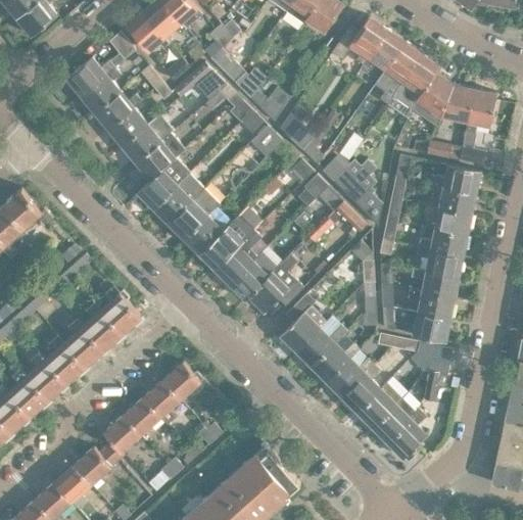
[(16,18),(39,0),(5,0),(3,2),(16,18)]
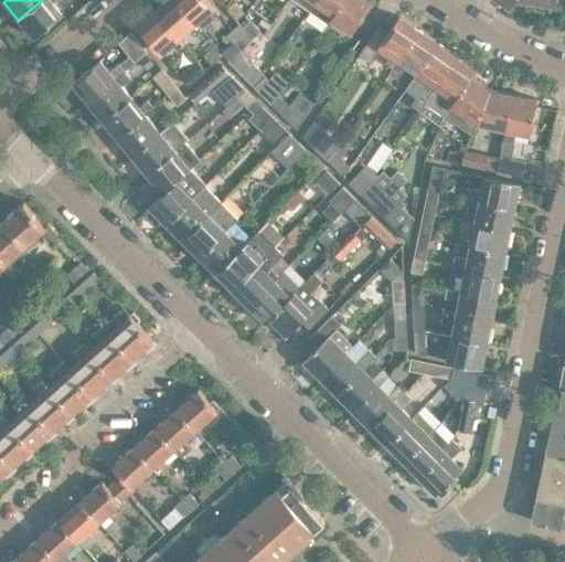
[(42,0),(18,20),(33,39),(45,29),(46,30),(50,27),(49,25),(61,16),(53,6),(59,0),(42,0)]
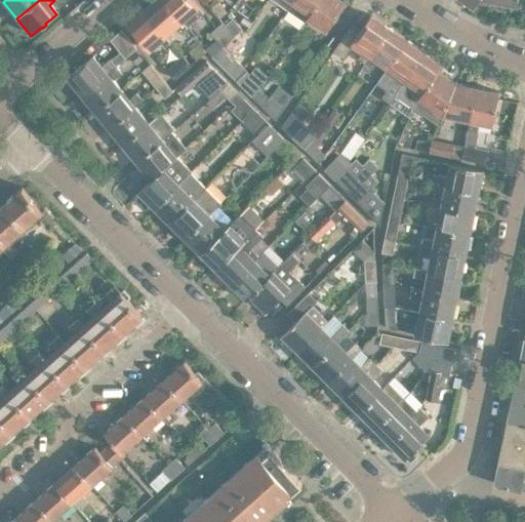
[(161,0),(156,0),(143,12),(165,38),(182,24),(161,0)]
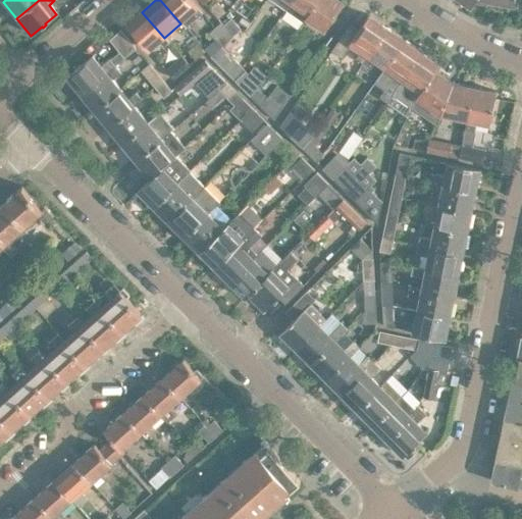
[(202,14),(189,0),(160,0),(180,23),(186,29),(202,14)]
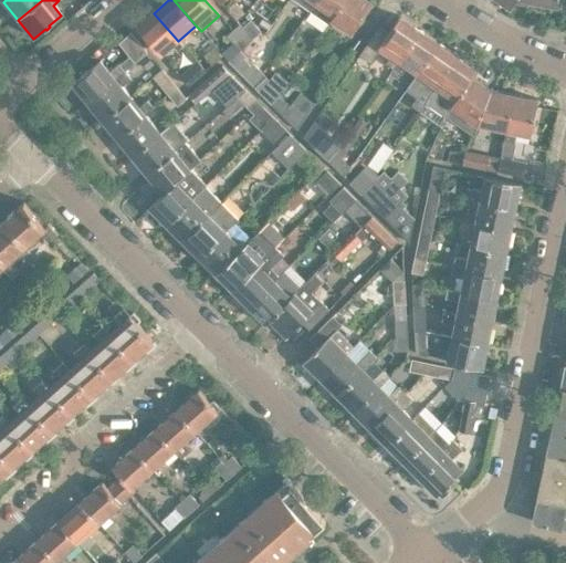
[(290,0),(308,12),(317,0),(290,0)]
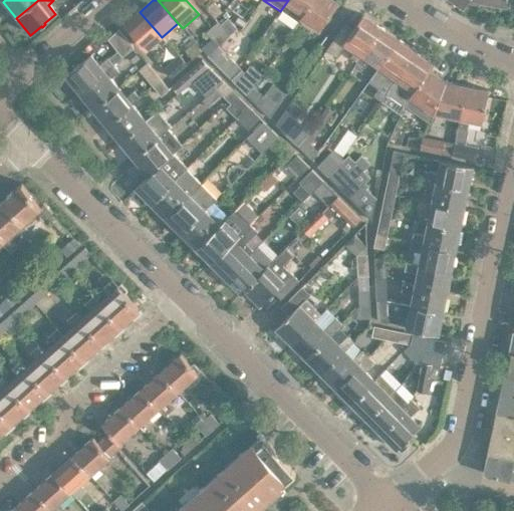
[(288,0),(280,11),(298,23),(300,19),(313,0),(288,0)]
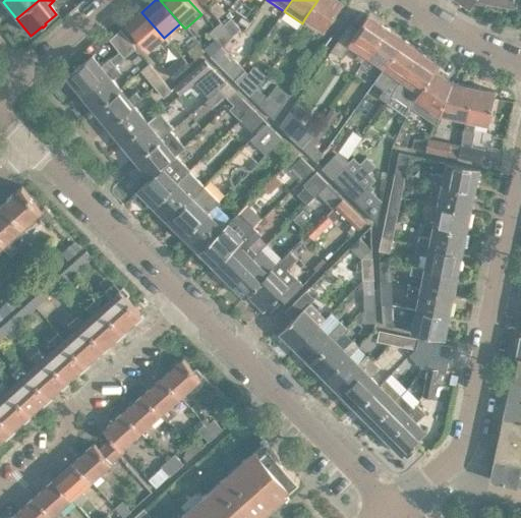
[(342,5),(335,0),(317,0),(304,19),(323,33),(342,5)]
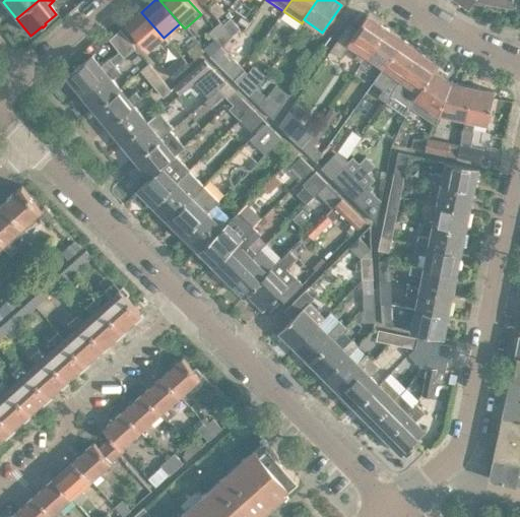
[(455,0),(468,8),(471,4),(473,0),(455,0)]
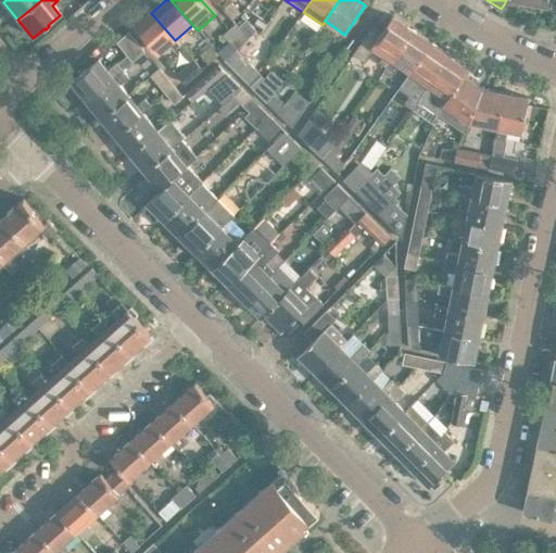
[(229,3),(222,11),(231,23),(240,15),(229,3)]
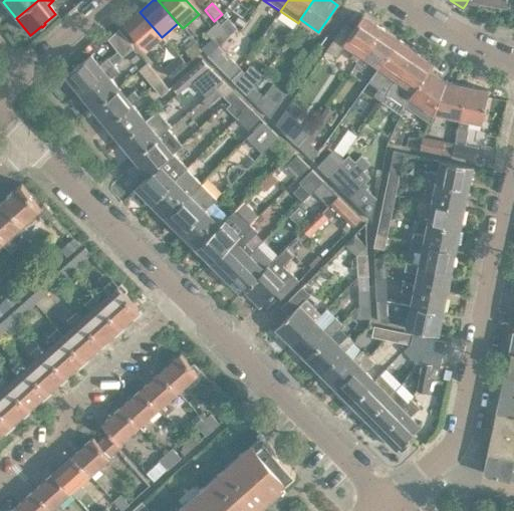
[(125,25),(123,26),(146,51),(156,42),(160,47),(167,42),(162,37),(140,12),(135,17),(133,15),(123,23),(125,25)]
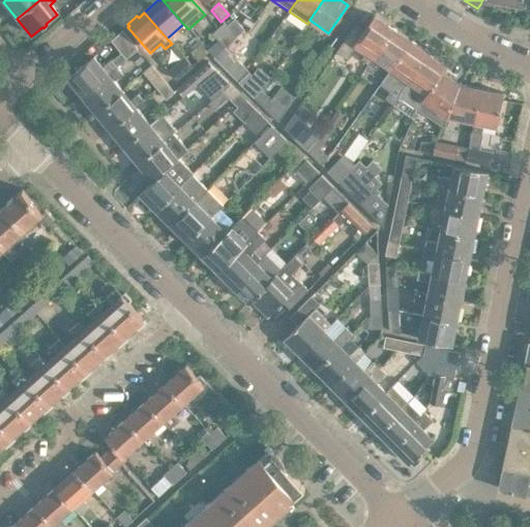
[(241,25),(248,30),(254,23),(245,18),(241,25)]
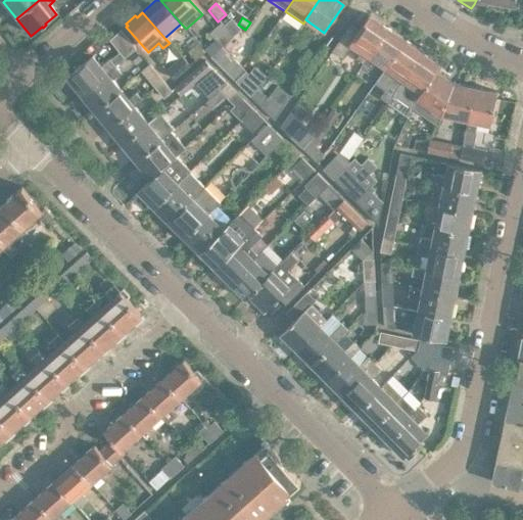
[(359,32),(349,45),(350,46),(349,48),(359,55),(355,60),(363,65),(368,57),(387,30),(369,17),(359,32)]
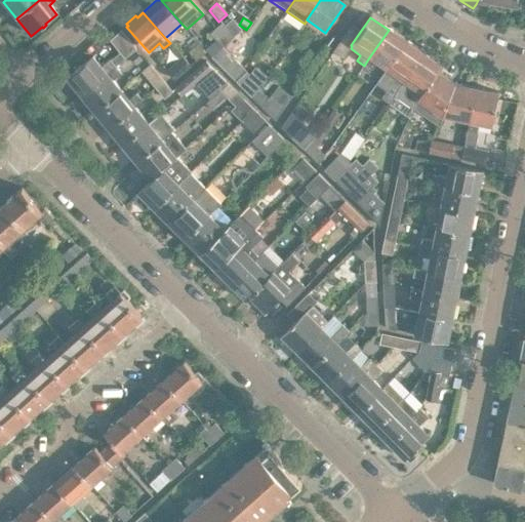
[(232,21),(224,28),(233,38),(241,31),(232,21)]
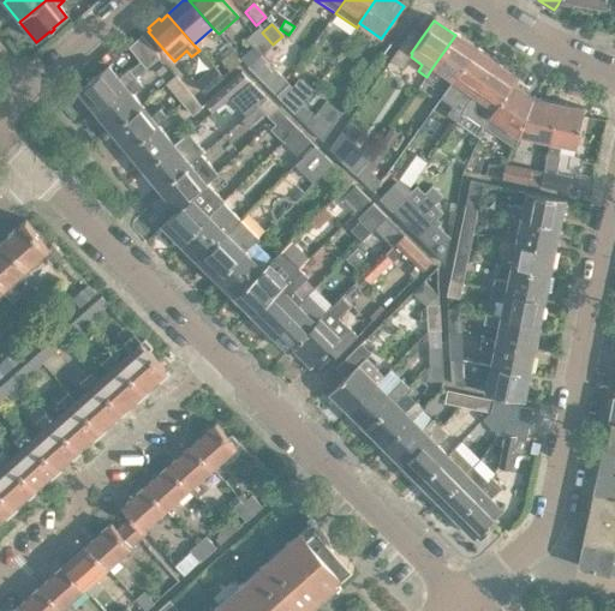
[(273,45),(262,33),(260,29),(245,42),(254,52),(255,51),(260,57),(273,45)]
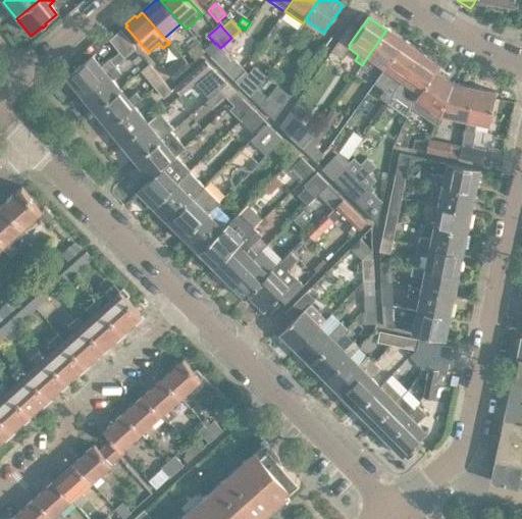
[(349,48),(350,46),(349,45),(358,32),(350,26),(331,52),(341,59),(349,48)]
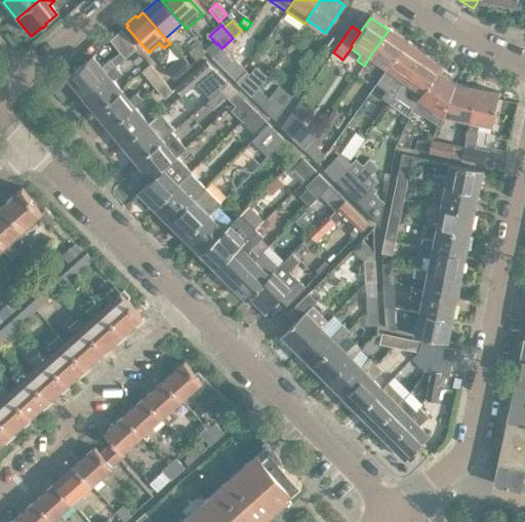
[(406,42),(389,30),(369,57),(364,66),(371,71),(377,64),(387,70),(406,42)]
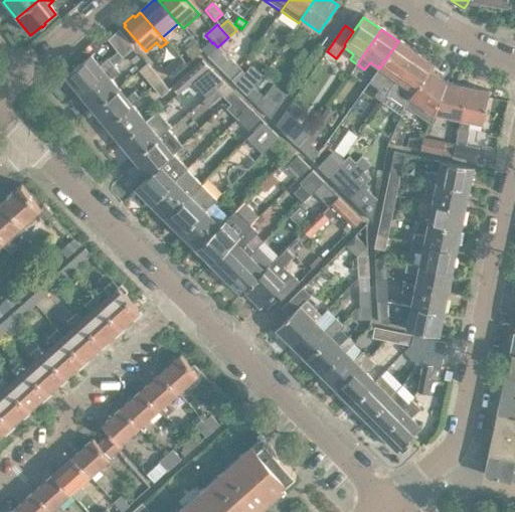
[(134,49),(119,31),(105,42),(121,60),(134,49)]
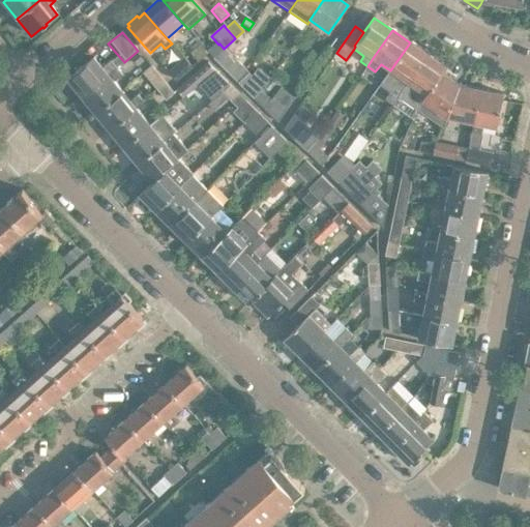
[(400,95),(408,83),(428,55),(410,42),(390,70),(380,85),(390,92),(385,99),(393,105),(398,98),(400,95)]
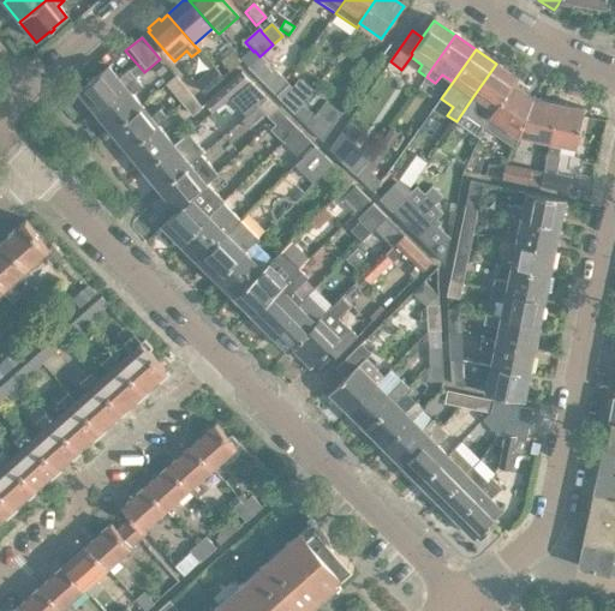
[(249,70),(261,58),(260,57),(255,51),(254,52),(243,61),(242,63),(249,70)]
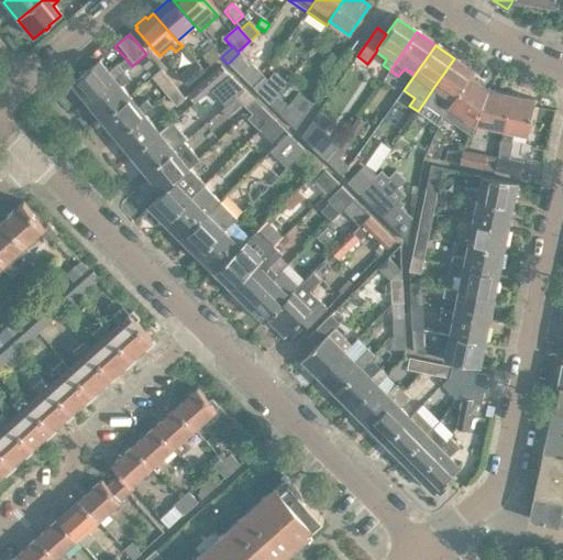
[(211,50),(200,59),(208,69),(219,59),(211,50)]
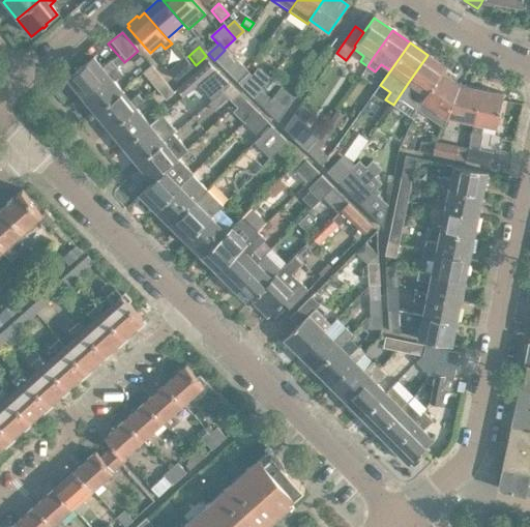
[(248,75),(225,50),(214,60),(239,84),(248,75)]
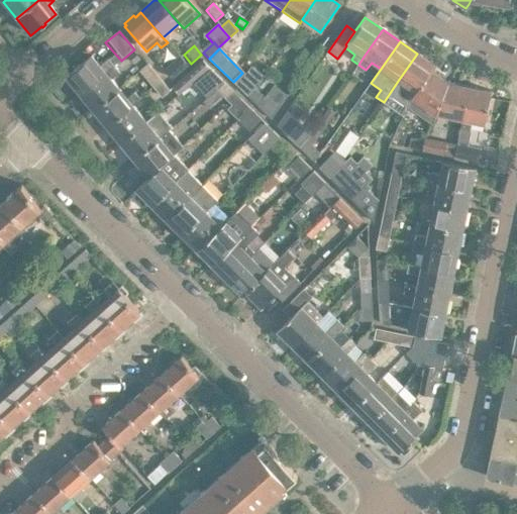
[(132,52),(126,58),(132,66),(139,60),(132,52)]
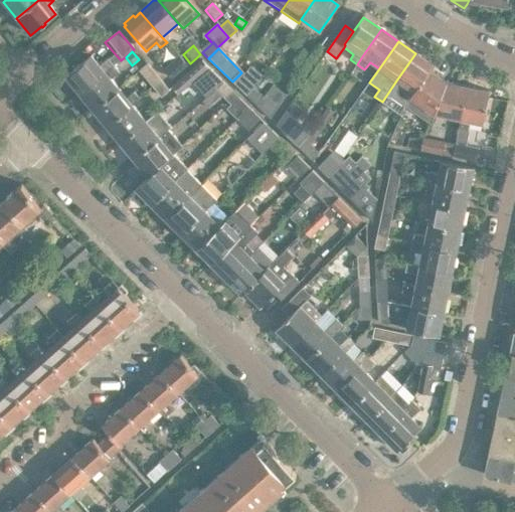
[(430,71),(434,65),(415,53),(396,80),(388,93),(386,96),(404,108),(414,93),(428,71),(430,71)]
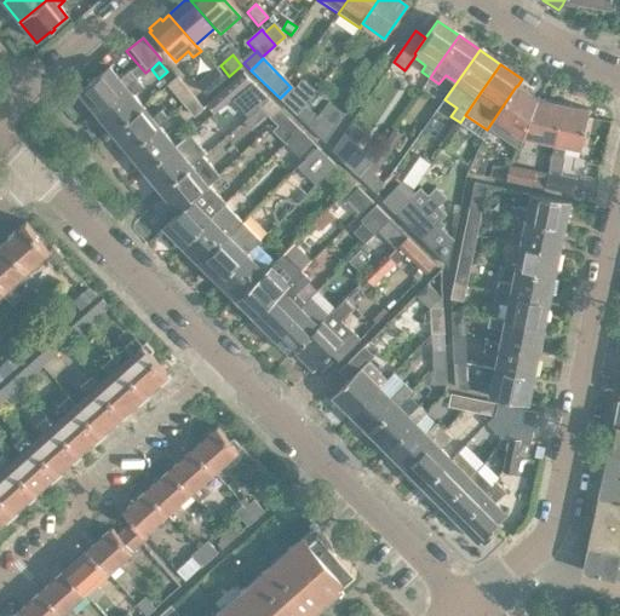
[(79,93),(96,114),(126,88),(137,79),(145,73),(138,65),(131,72),(130,70),(119,80),(109,68),(96,80),(95,79),(91,81),(92,82),(79,93)]
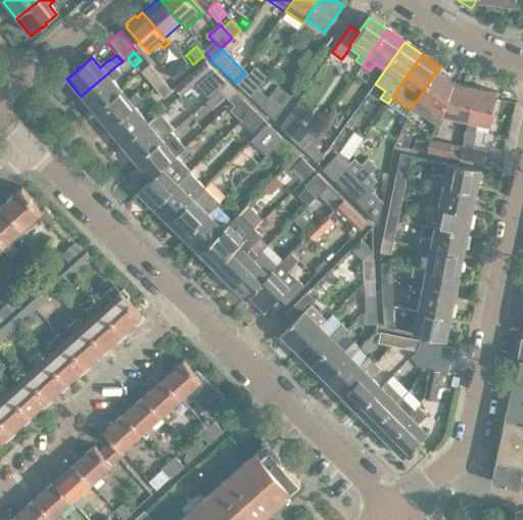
[(190,66),(183,59),(173,68),(180,76),(190,66)]
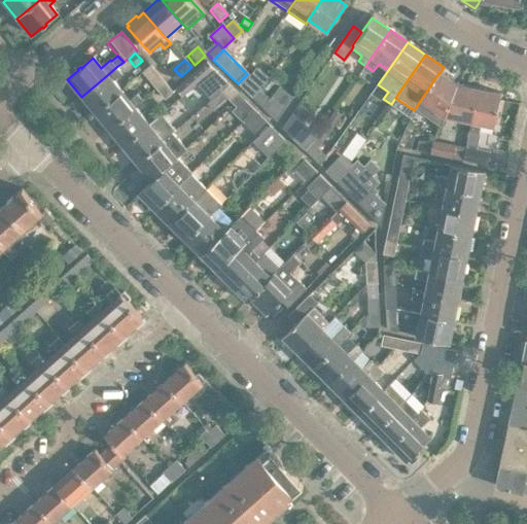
[(181,98),(214,71),(206,64),(175,91),(181,98)]
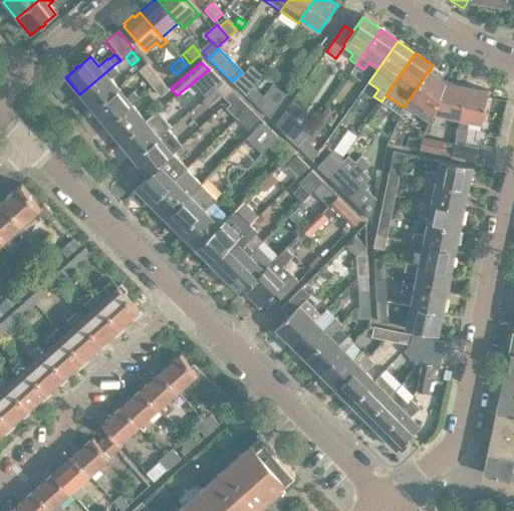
[(113,65),(104,73),(79,94),(92,110),(117,89),(110,80),(119,73),(113,65)]
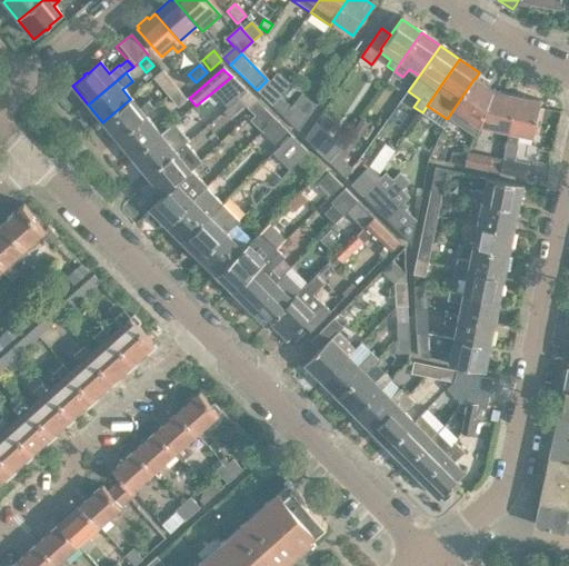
[(178,90),(163,72),(153,81),(168,99),(178,90)]
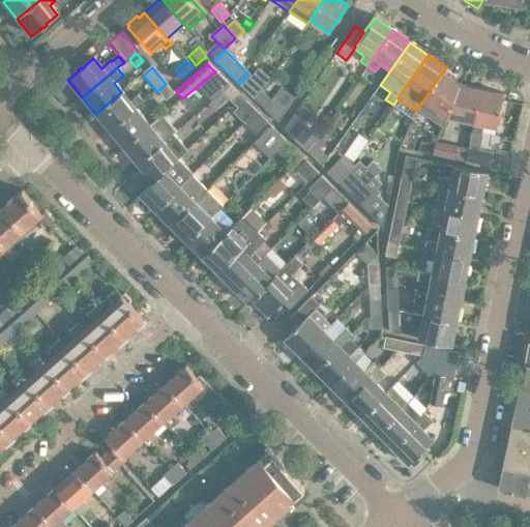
[(239,84),(254,100),(262,92),(271,79),(258,69),(253,77),(248,75),(239,84)]
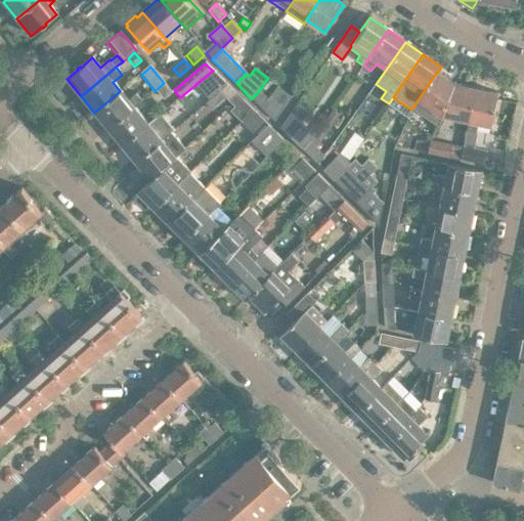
[(437,73),(436,73),(422,94),(411,110),(436,127),(440,116),(441,117),(454,85),(437,73)]
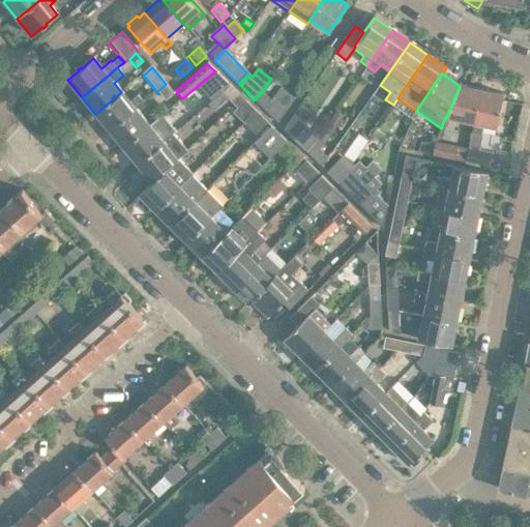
[(166,104),(175,95),(166,84),(156,92),(166,104)]
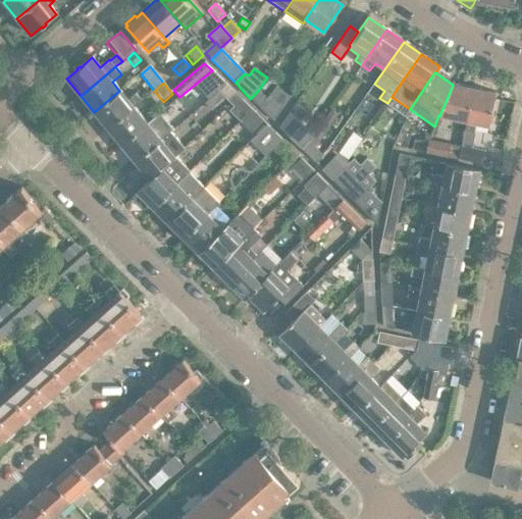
[(474,89),(453,85),(439,116),(467,122),(474,89)]
